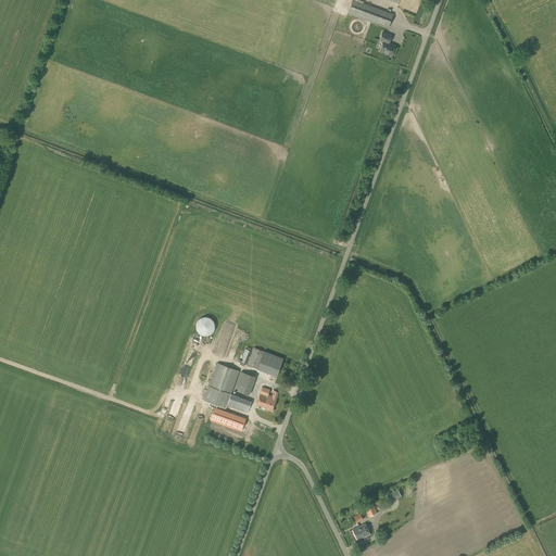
[(359,2),(359,0),(352,0),(348,13),(388,27),(393,14),(359,2)]
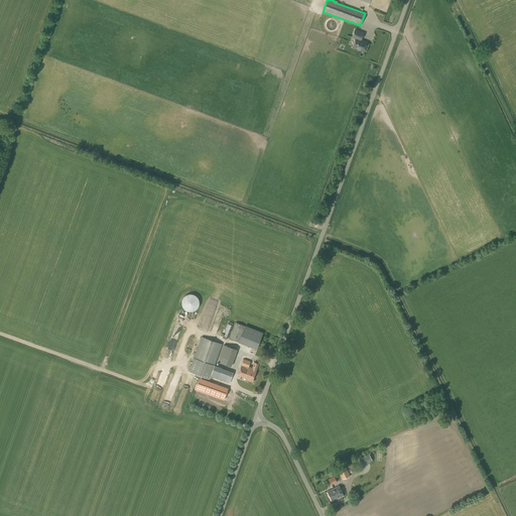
[(364,51),(367,42),(361,40),(364,33),(355,30),(352,37),(356,38),(353,47),(364,51)]
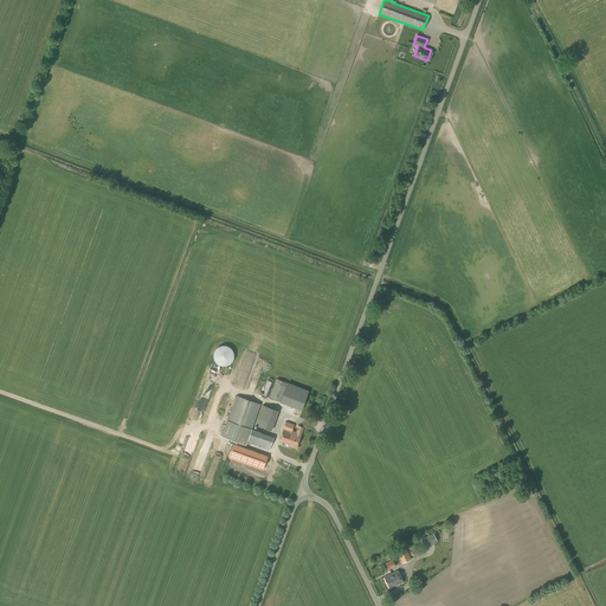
[(249,354),(244,365),(250,367),(253,356),(249,354)]
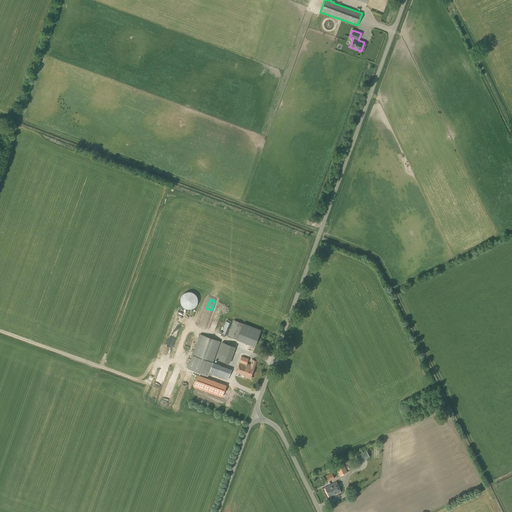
[(193,324),(192,322),(192,320),(191,319),(190,318),(189,317),(187,316),(186,316),(184,316),(182,316),(181,316),(179,317),(178,318),(177,319),(176,321),(176,323),(176,324),(176,326),(177,327),(177,329),(178,330),(180,331),(181,332),(183,332),(184,332),(186,332),(188,332),(189,331),(190,330),(191,329),(192,327),(192,326),(193,324)]
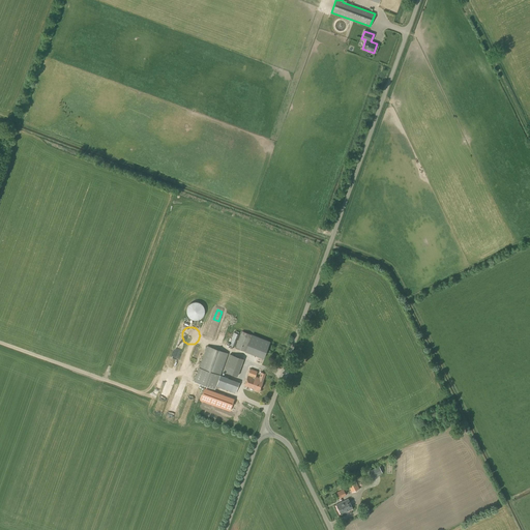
[(238,334),(239,332),(237,331),(236,333),(234,332),(229,346),(234,348),(239,334),(238,334)]
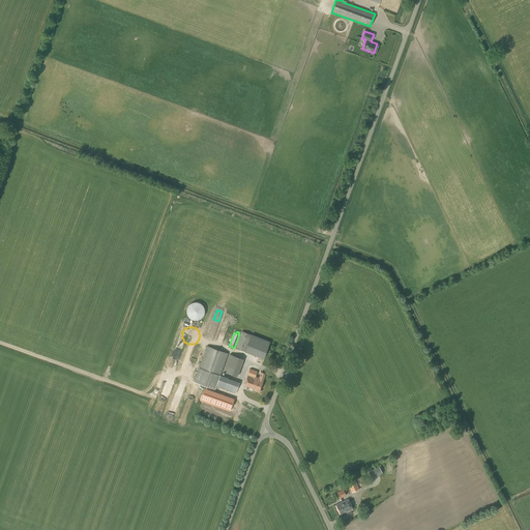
[(240,335),(236,348),(244,352),(249,339),(252,335),(242,331),(240,335)]
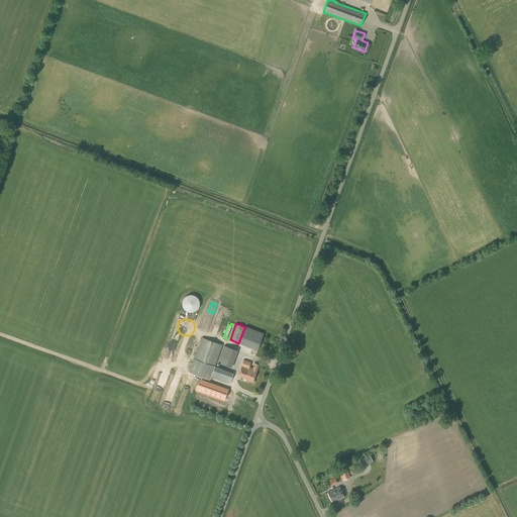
[(230,384),(233,373),(215,367),(222,344),(202,337),(189,373),(210,380),(211,377),(230,384)]
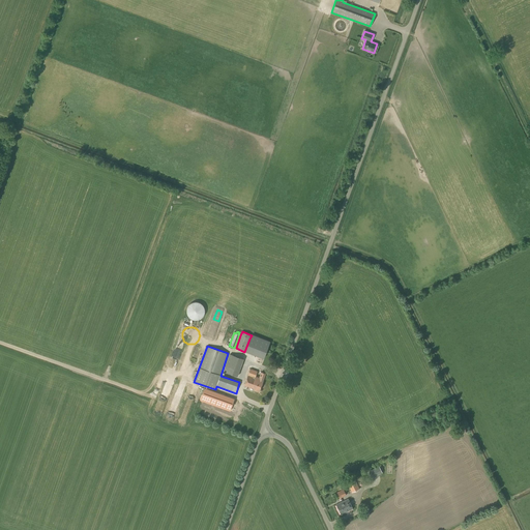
[(237,377),(243,359),(230,354),(224,372),(237,377)]
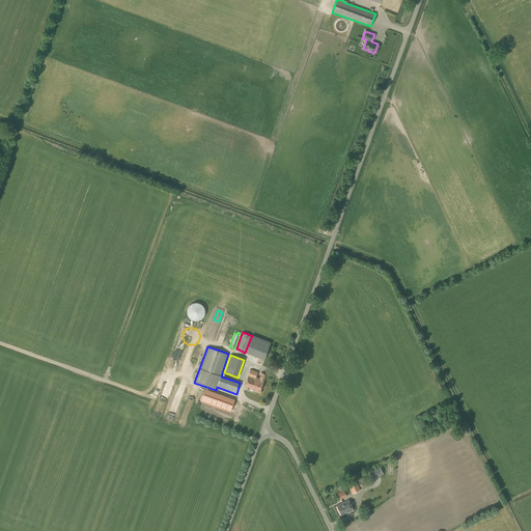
[(251,369),(248,376),(245,386),(255,390),(255,392),(259,393),(264,380),(263,380),(266,374),(261,373),(259,379),(256,378),(258,371),(251,369)]
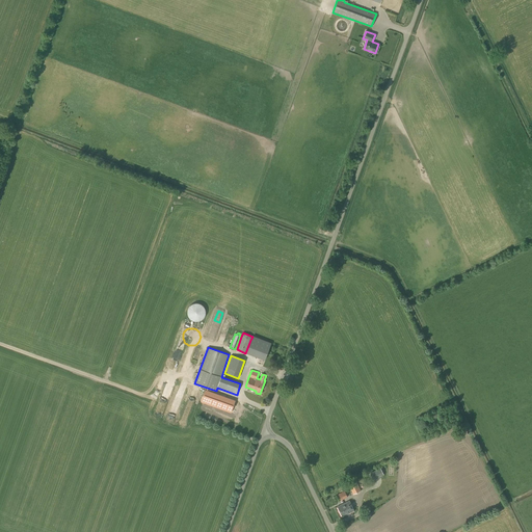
[(166,383),(159,402),(167,405),(175,386),(166,383)]
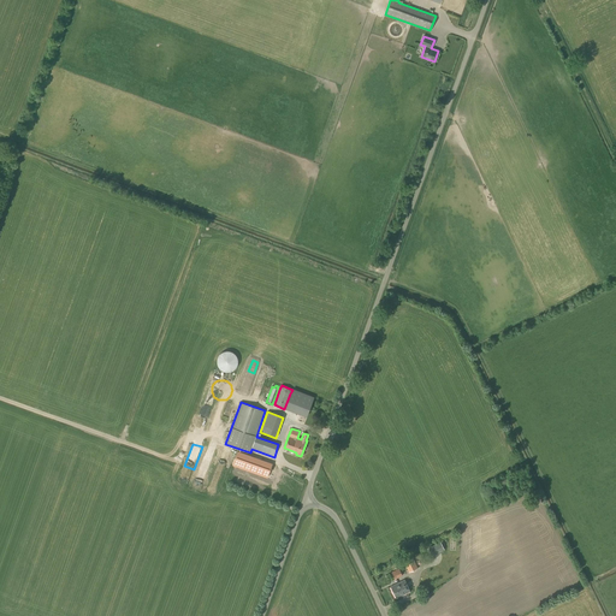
[(272,463),(237,450),(232,465),(267,477),(272,463)]
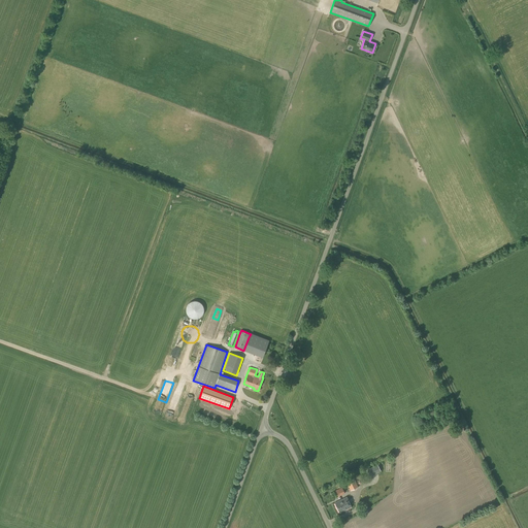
[(172,403),(167,418),(173,420),(178,405),(172,403)]
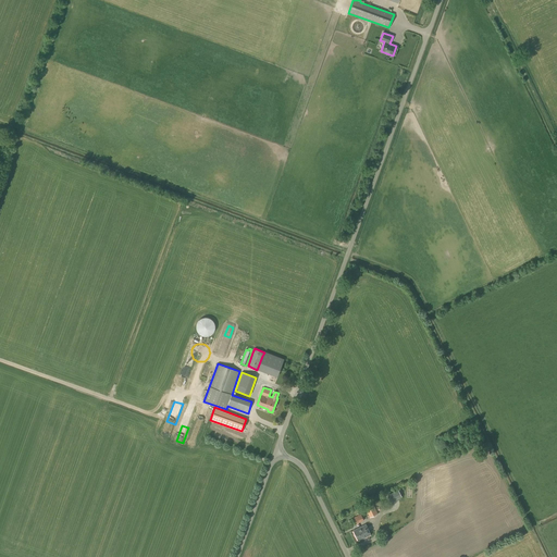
[(166,428),(164,435),(171,437),(173,429),(166,428)]
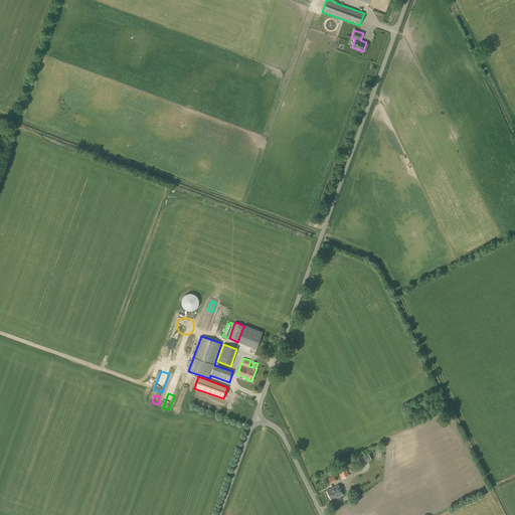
[(360,465),(371,460),(368,453),(357,458),(360,465)]
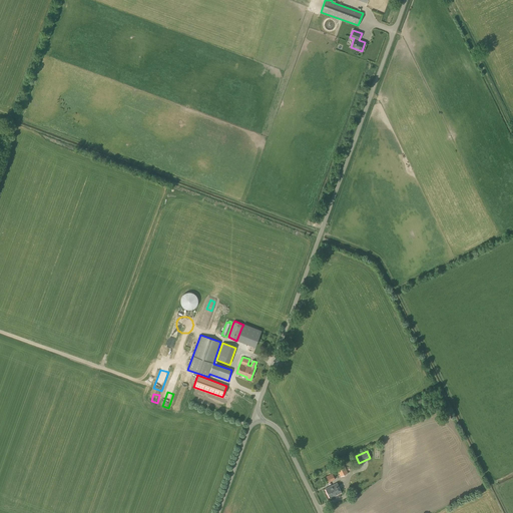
[(345,467),(344,464),(336,468),(341,477),(348,473),(352,471),(349,465),(345,467)]
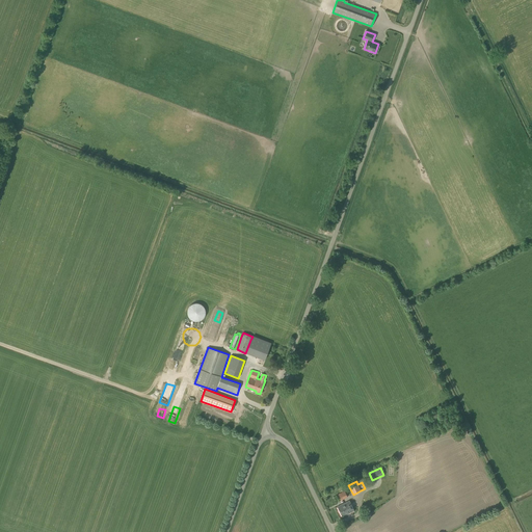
[(339,501),(347,497),(345,491),(337,496),(339,501)]
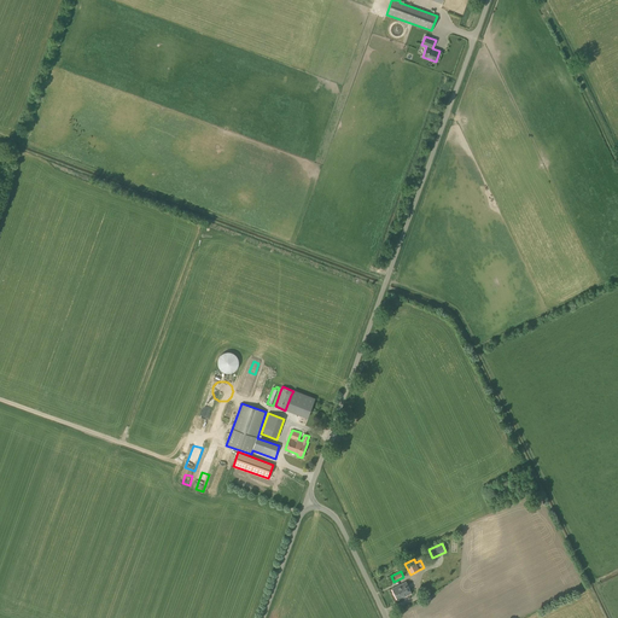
[(397,600),(412,594),(406,582),(391,589),(397,600)]
